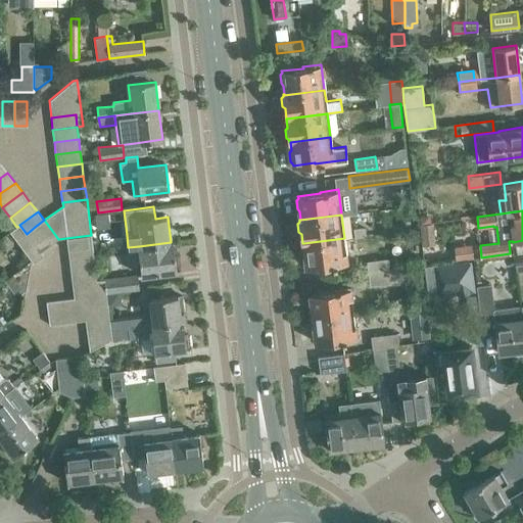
[(49,245),(58,239),(44,220),(35,227),(49,245)]
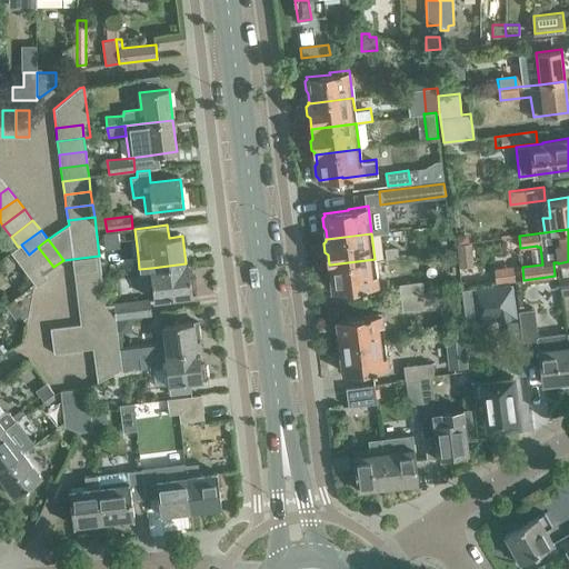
[(459,268),(473,266),(470,242),(456,243),(459,268)]
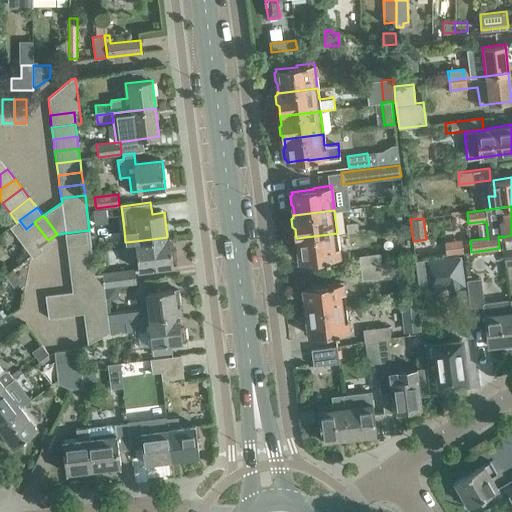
[(16,222),(10,227),(31,254),(31,255),(33,258),(43,251),(40,247),(26,229),(19,220),(17,222),(16,222)]
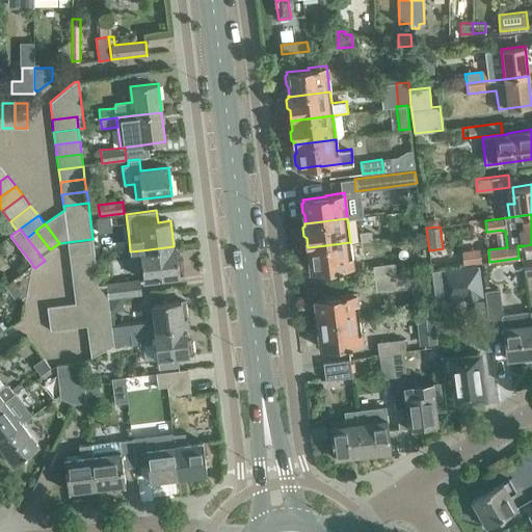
[(42,257),(50,249),(35,231),(27,238),(42,257)]
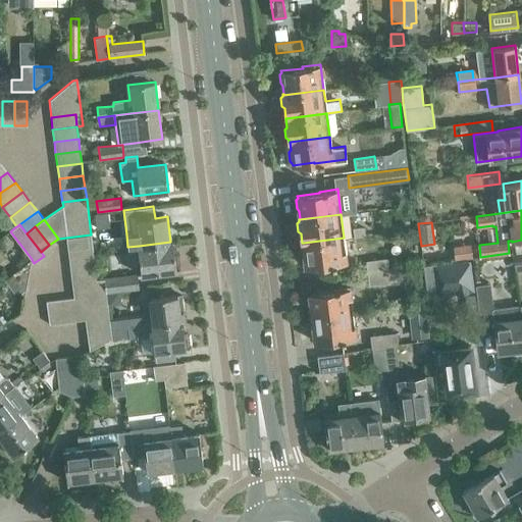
[(355,237),(365,235),(363,226),(354,227),(355,237)]
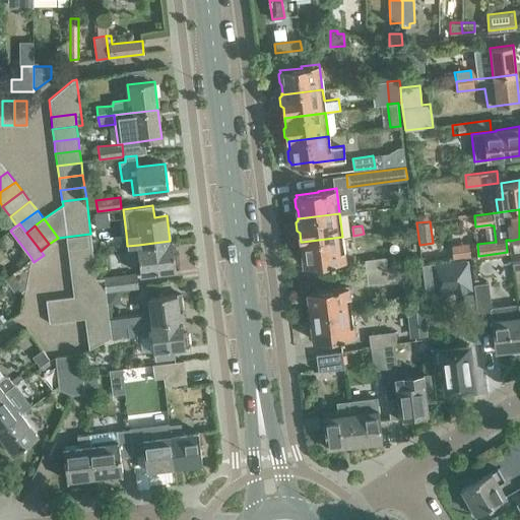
[(90,234),(66,237),(68,249),(92,246),(90,234)]
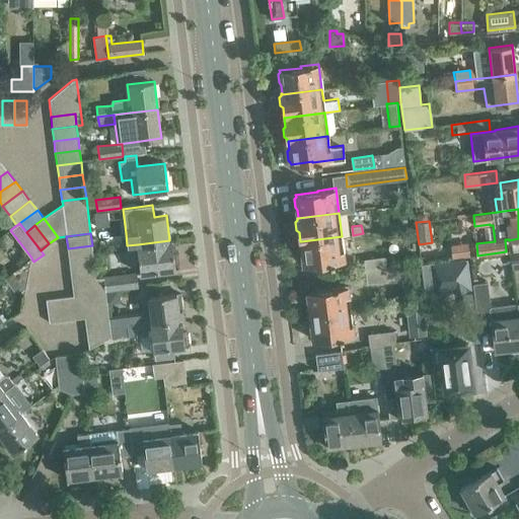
[(104,238),(105,248),(122,246),(121,236),(104,238)]
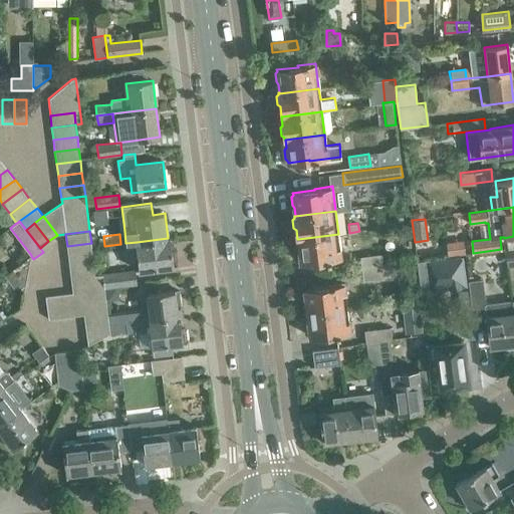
[(338,234),(298,239),(299,247),(297,249),(298,258),(301,261),(301,262),(322,260),(322,261),(341,259),(338,234)]
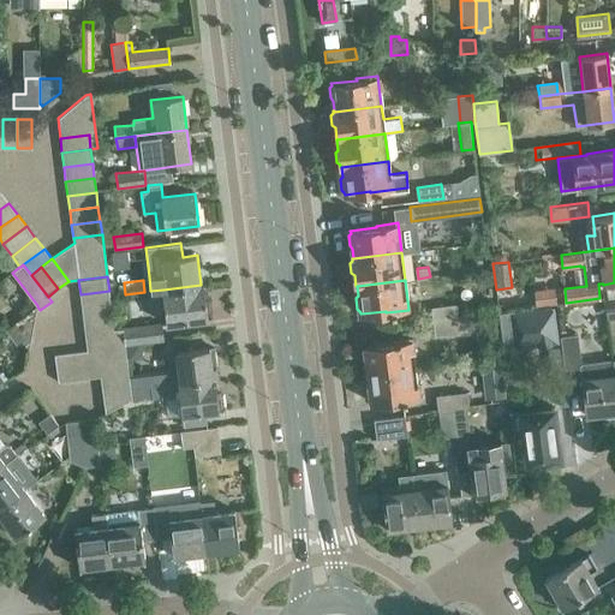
[(207,300),(204,284),(201,285),(163,290),(167,323),(209,318),(208,315),(210,315),(209,300),(207,300)]
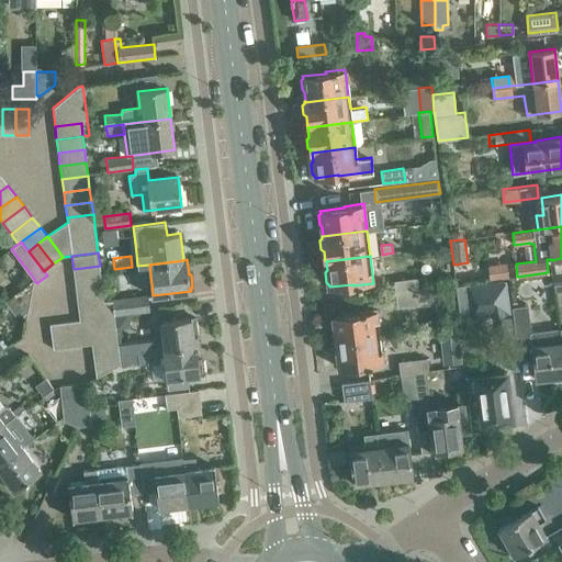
[(486,265),(489,280),(507,278),(505,262),(486,265)]
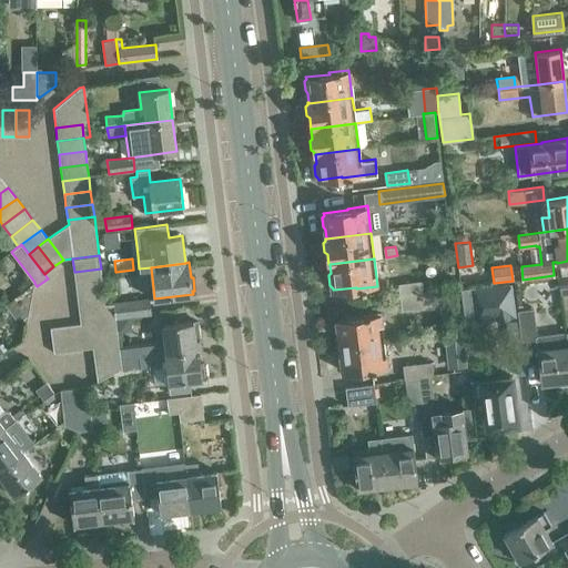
[(101,269),(74,272),(75,285),(102,282),(101,269)]
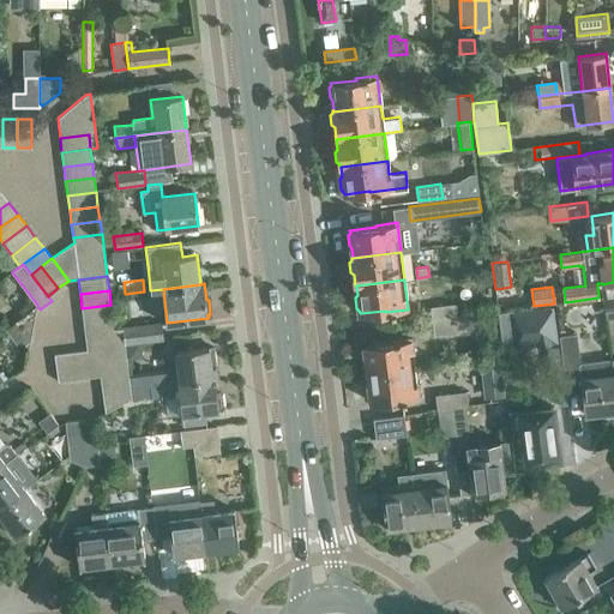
[(613,298),(603,299),(606,318),(613,317),(613,298)]
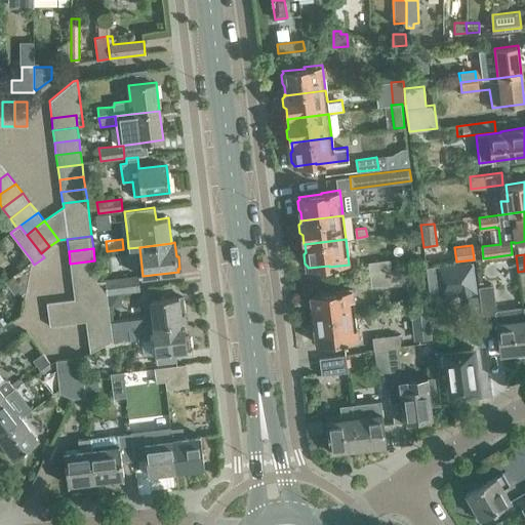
[(371,274),(391,272),(389,259),(369,263),(371,274)]
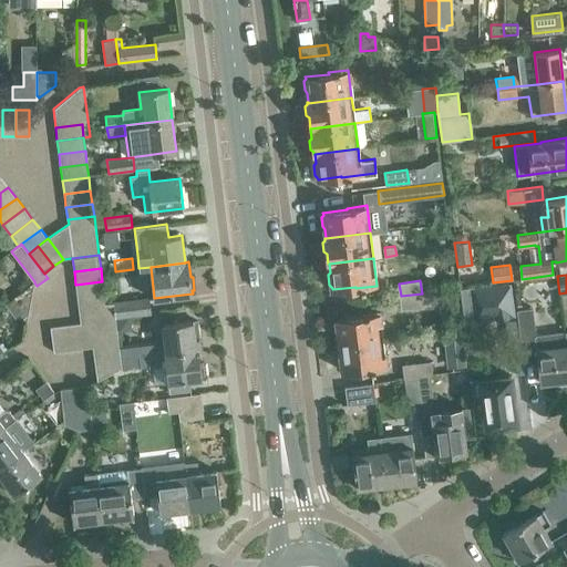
[(102,281),(75,285),(78,297),(104,294),(102,281)]
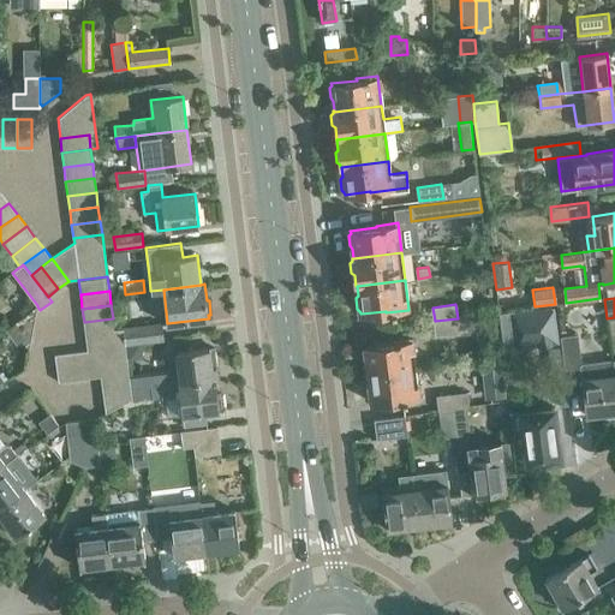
[(36,308),(36,306),(15,323),(25,338),(33,332),(36,308)]
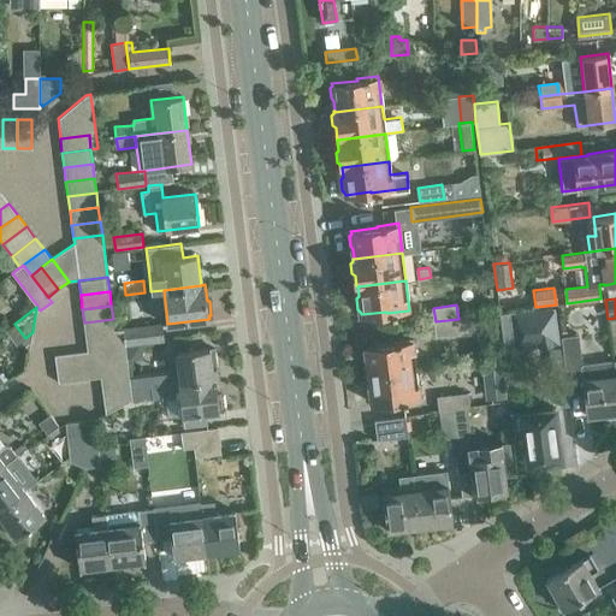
[(557,341),(554,312),(516,317),(515,312),(515,311),(499,313),(504,348),(538,343),(539,347),(540,347),(540,345),(552,344),(552,345),(555,345),(554,341),(557,341)]
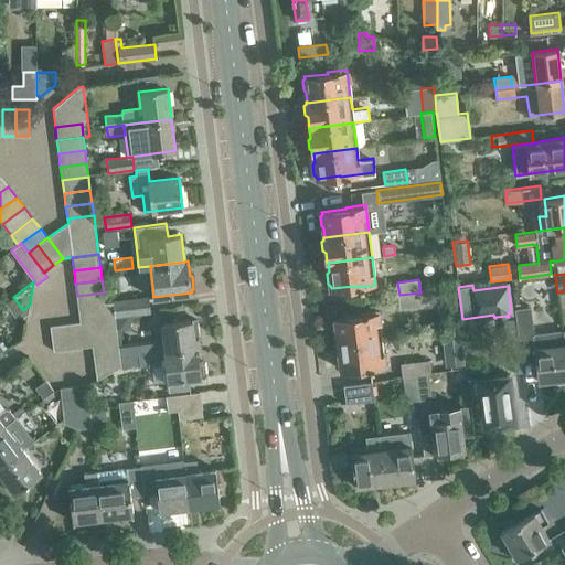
[(104,292),(77,296),(78,309),(105,306),(105,304),(104,292)]
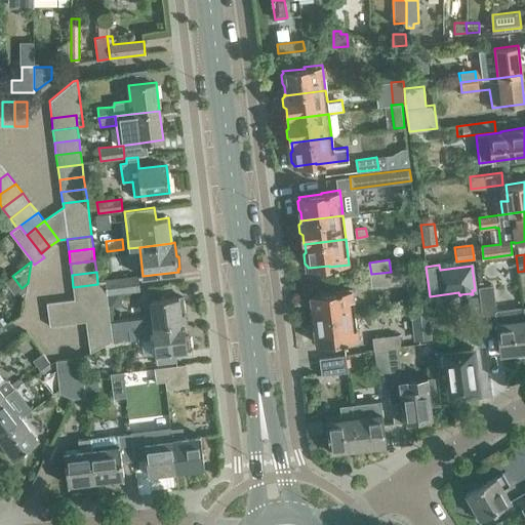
[(391,272),(371,274),(372,286),(392,284),(391,272)]
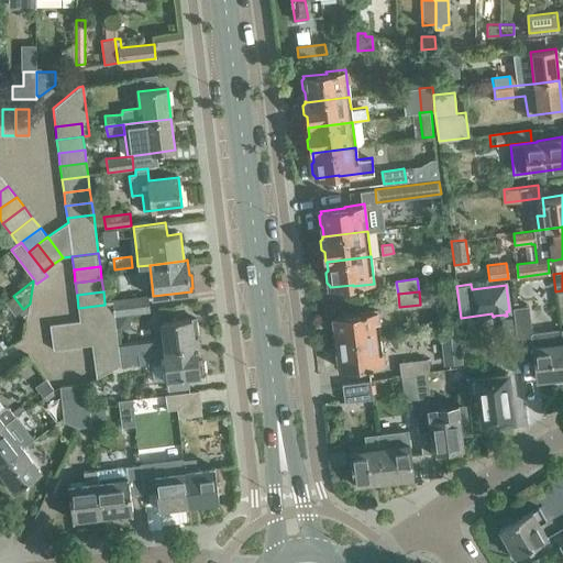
[(148,297),(113,301),(114,316),(151,311),(148,297)]
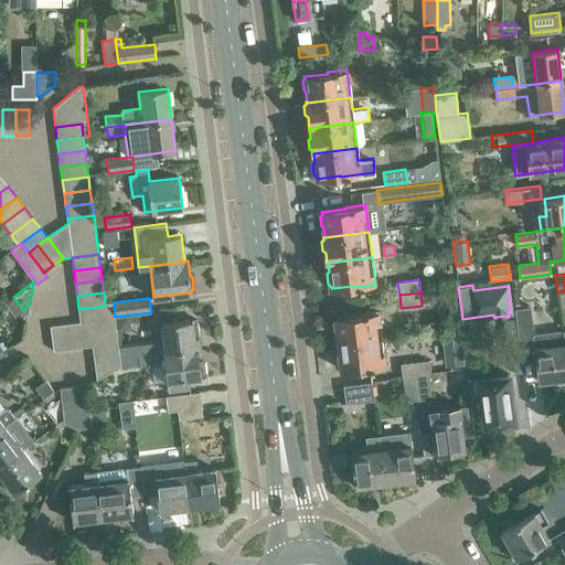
[(105,306),(78,309),(81,322),(89,322),(92,345),(118,342),(115,317),(114,302),(105,304),(105,306)]
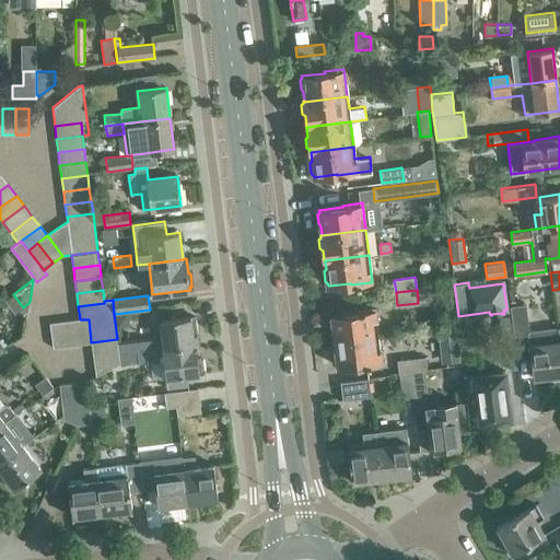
[(511,316),(513,316),(516,342),(515,342),(516,358),(531,357),(534,377),(559,374),(559,348),(557,327),(527,331),(524,304),(510,306),(511,316)]
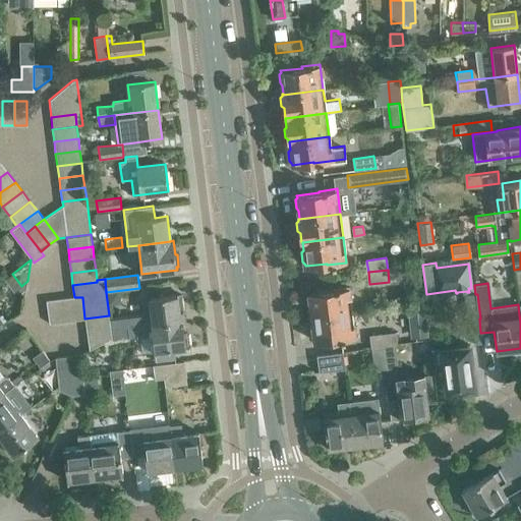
[(311,317),(352,311),(349,287),(330,289),(330,291),(308,293),(309,295),(307,297),(308,306),(310,307),(311,317)]
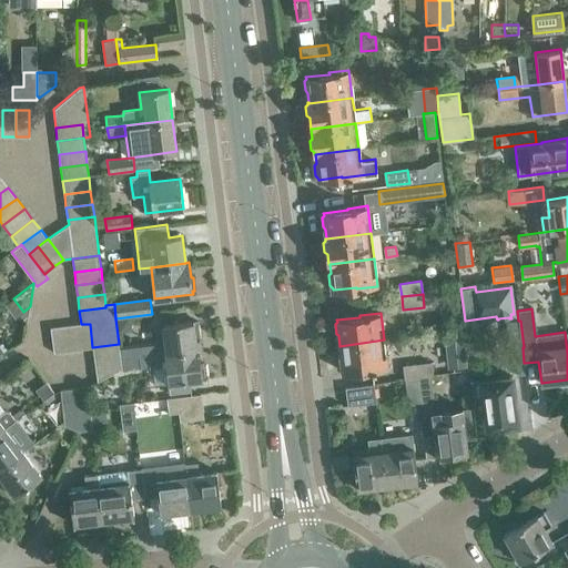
[(166,352),(199,348),(201,348),(199,321),(194,321),(163,325),(165,342),(139,345),(121,347),(122,357),(166,352)]
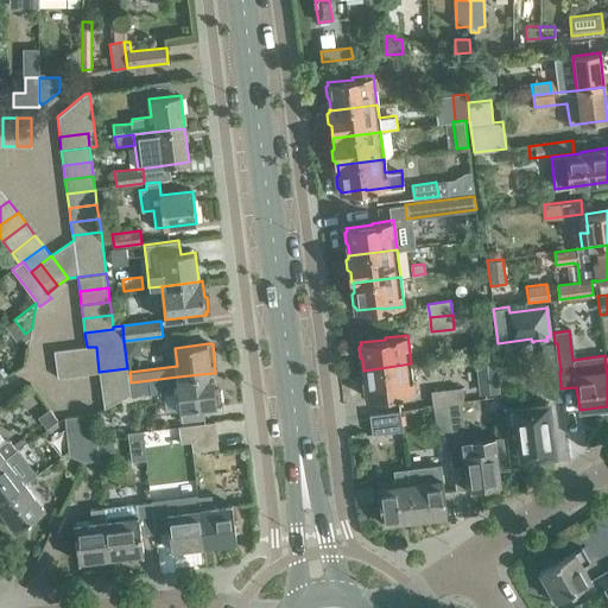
[(561,372),(557,343),(555,343),(543,344),(546,373),(559,372),(561,372)]
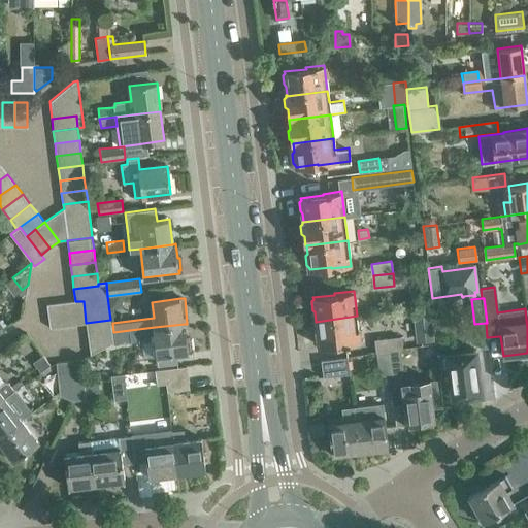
[(75,301),(71,302),(73,324),(86,323),(84,301),(75,301)]
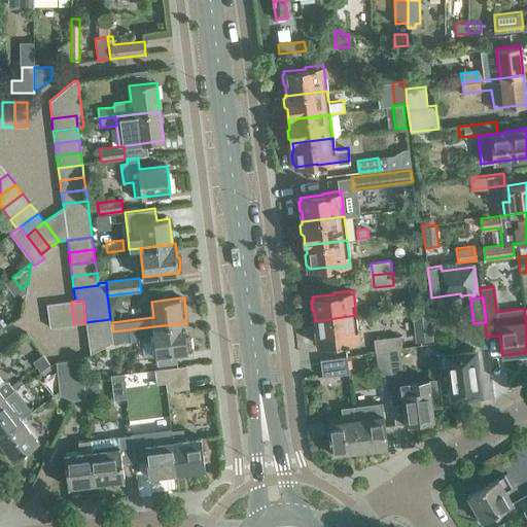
[(71,302),(59,303),(62,324),(73,323),(71,302)]
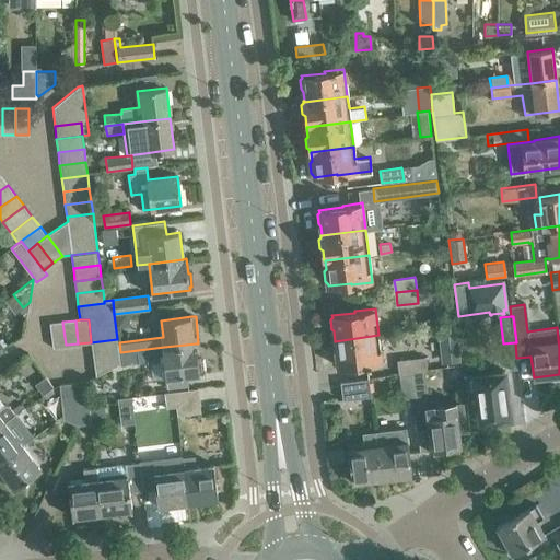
[(62,322),(50,324),(53,347),(66,345),(62,322)]
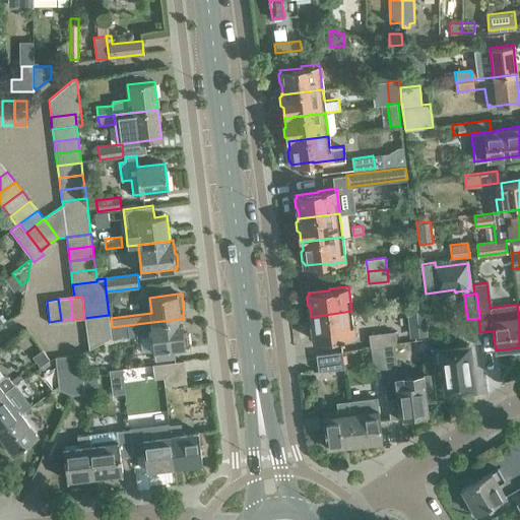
[(406,307),(409,337),(428,335),(425,305),(406,307)]
